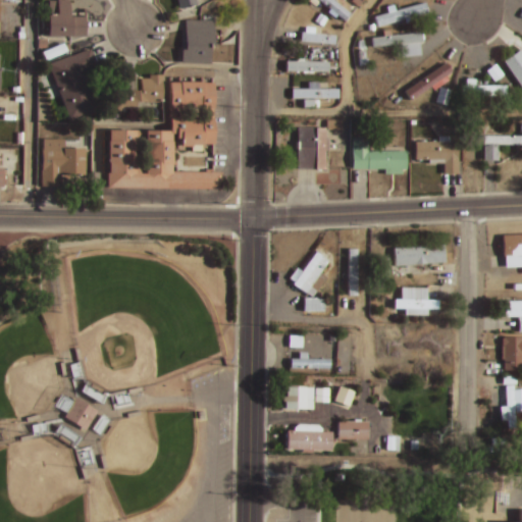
[(40,9),(51,9),(51,10),(56,10),(56,0),(67,0),(67,13),(70,13),(70,15),(85,15),(85,35),(40,36),(40,9)]
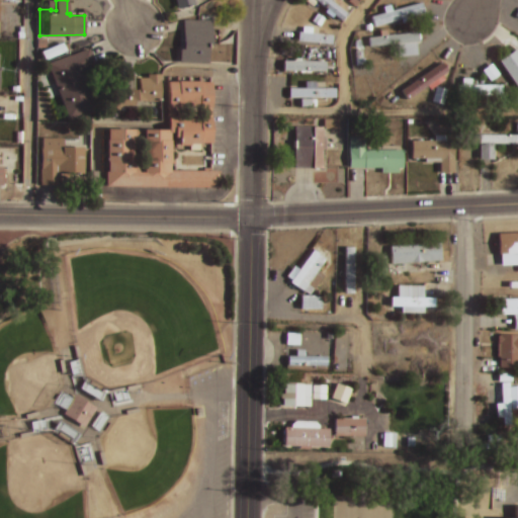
[(192,0),(193,3),(173,9),(171,0),(192,0)]
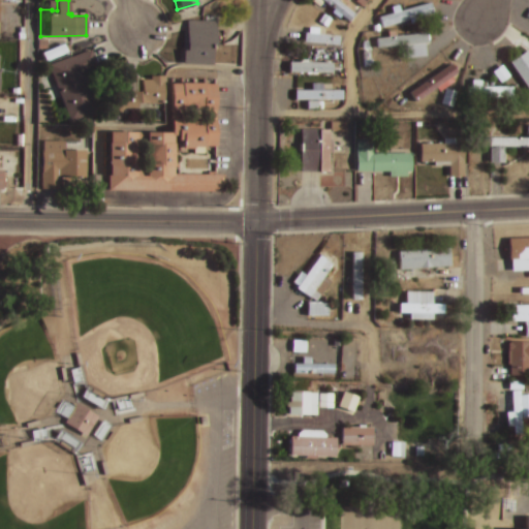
[(338,0),(354,12),(347,20),(321,0),(338,0)]
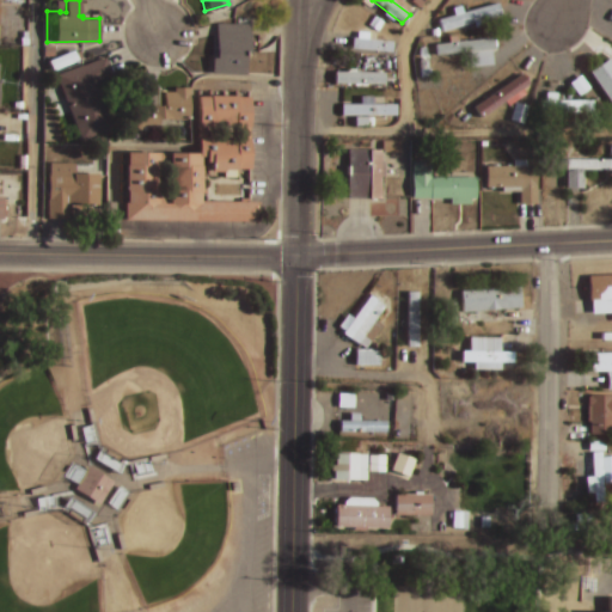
[(499,1),(501,13),(445,29),(442,18),(499,1)]
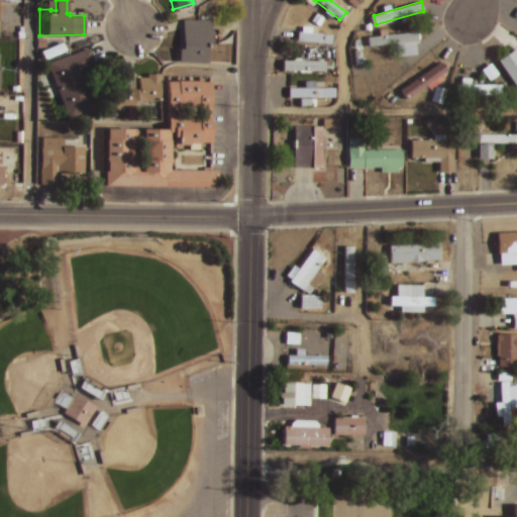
[(182,16),(209,17),(209,41),(206,41),(205,61),(181,60),(182,16)]
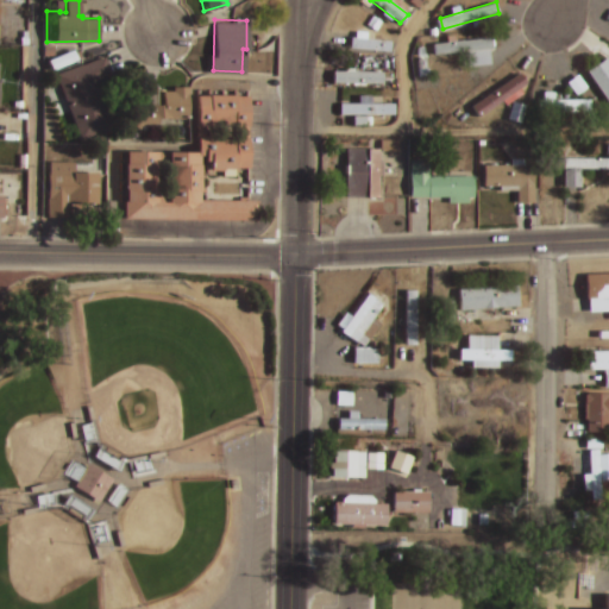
[(351,36),(391,41),(390,50),(350,46),(351,36)]
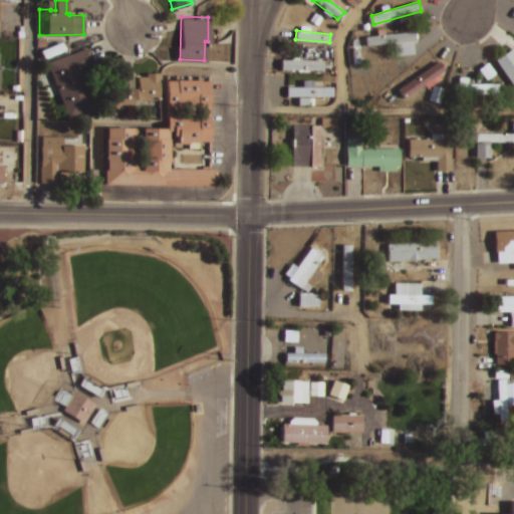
[(415,30),(416,39),(367,45),(366,36),(415,30)]
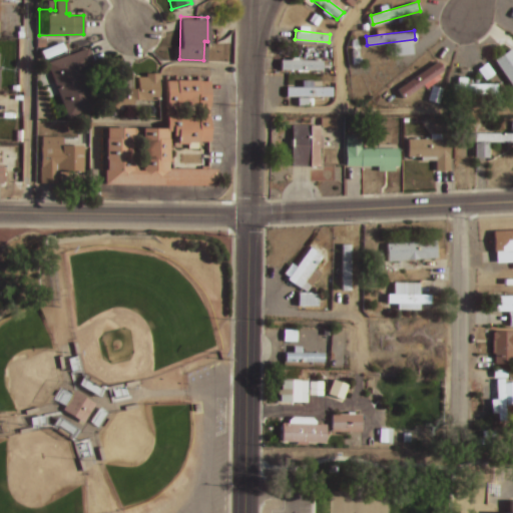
[(87,46),(94,64),(81,69),(95,106),(66,117),(46,62),(87,46)]
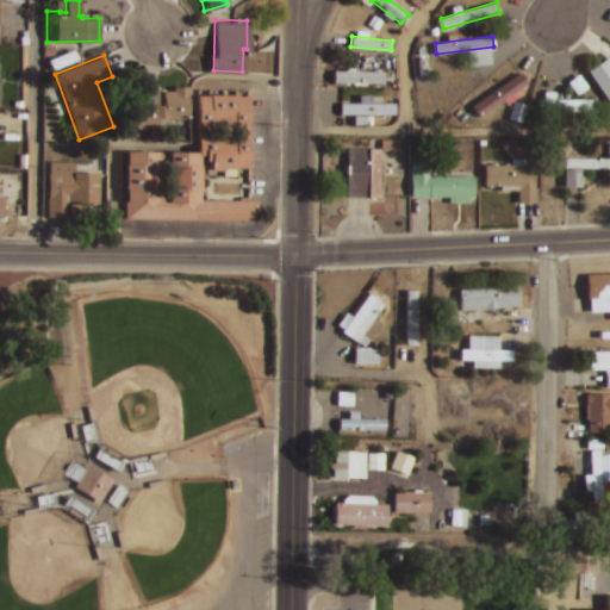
[(609,68),(605,61),(586,74),(609,109),(609,68)]
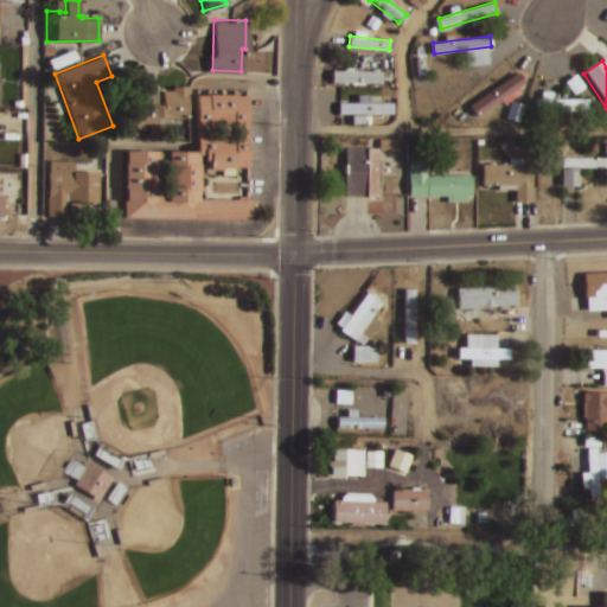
[(332,70),(382,70),(381,82),(332,82),(332,70)]
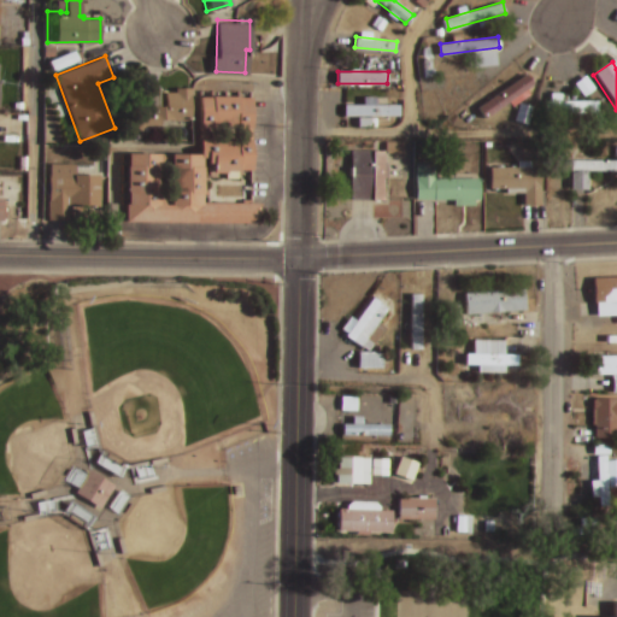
[(529,72),(535,81),(485,115),(479,106),(529,72)]
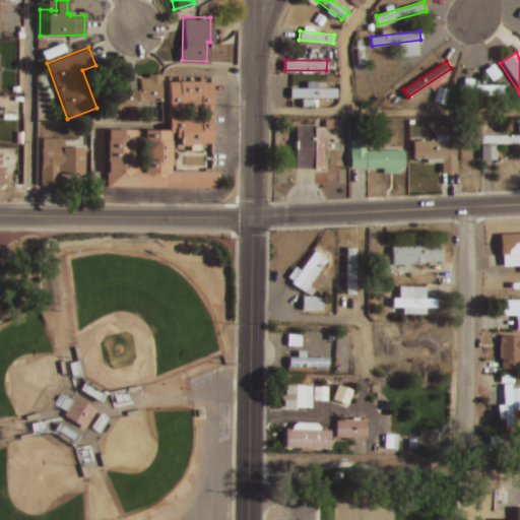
[(106,100),(110,100),(110,94),(114,91),(116,91),(116,76),(132,76),(132,87),(137,87),(137,76),(145,76),(145,73),(159,73),(159,99),(133,99),(133,106),(118,106),(118,109),(106,109),(106,100)]
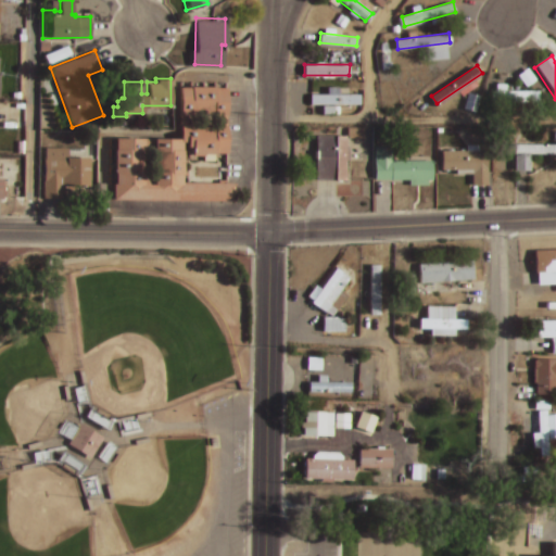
[(179,123),(193,123),(193,124),(213,124),(213,123),(219,123),(219,113),(214,113),(214,112),(192,112),(192,114),(180,114),(180,86),(191,86),(191,85),(215,85),(215,86),(226,86),(226,111),(228,111),(228,124),(226,124),(226,151),(204,152),(204,155),(190,155),(190,140),(181,140),(181,137),(179,137),(179,123)]
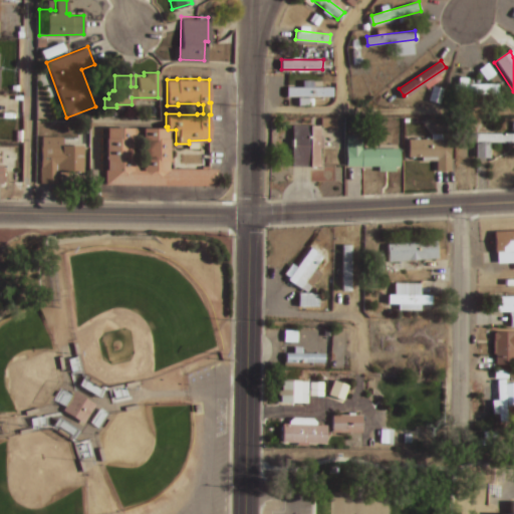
[(454,83),(499,83),(499,93),(454,93),(454,83)]
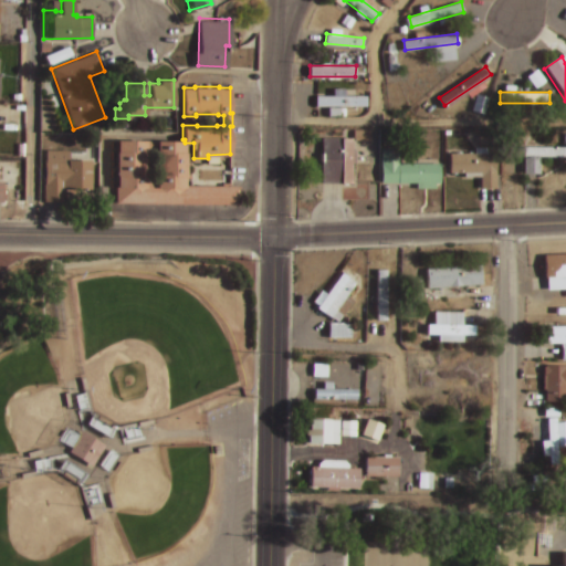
[(316,95),(367,95),(367,105),(316,105),(316,95)]
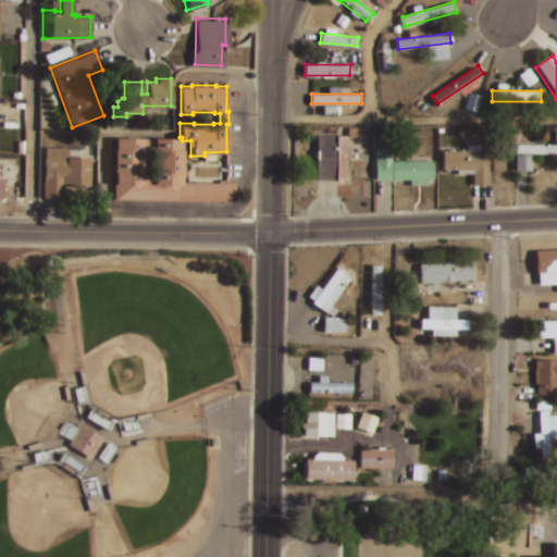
[(463,110),(474,113),(480,98),(469,95),(463,110)]
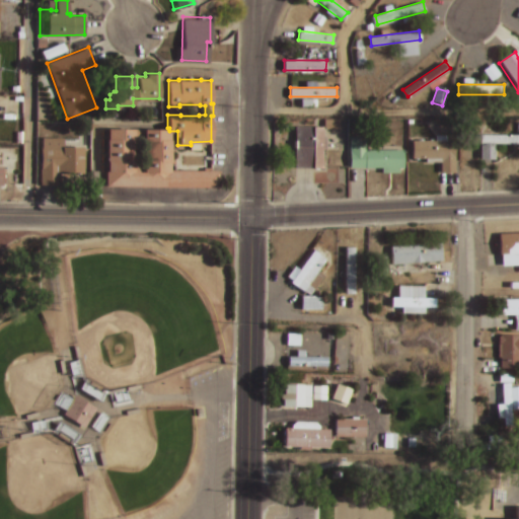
[(109,126),(134,127),(133,164),(143,164),(144,127),(167,128),(167,131),(169,131),(168,169),(220,170),(220,189),(107,187),(109,126)]
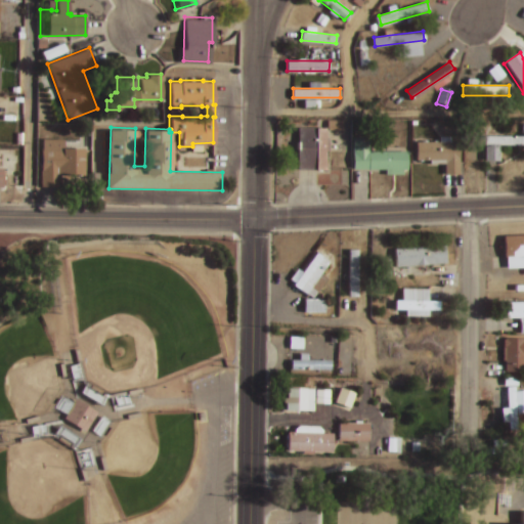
[(298,127),(326,127),(326,137),(331,137),(331,150),(326,150),(326,169),(299,169),(298,127)]
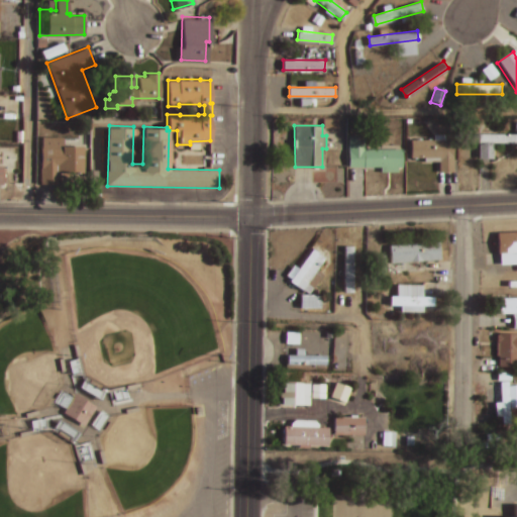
[(478,133),(516,133),(516,142),(516,147),(510,147),(510,142),(493,142),(493,159),(480,159),(480,142),(478,142),(478,133)]
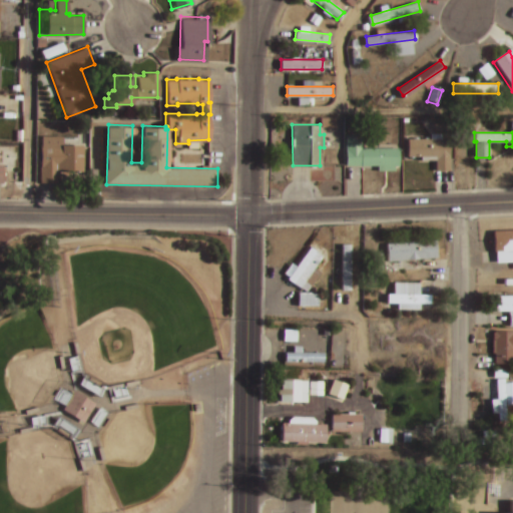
[(408,138),(430,138),(430,133),(442,133),(442,134),(450,134),(450,170),(436,170),(436,159),(421,159),(421,155),(408,155),(408,138)]
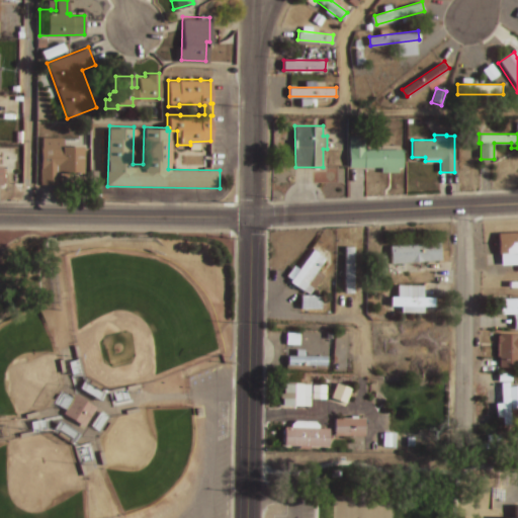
[(349,136),(366,136),(366,149),(403,149),(403,167),(349,167),(349,136)]
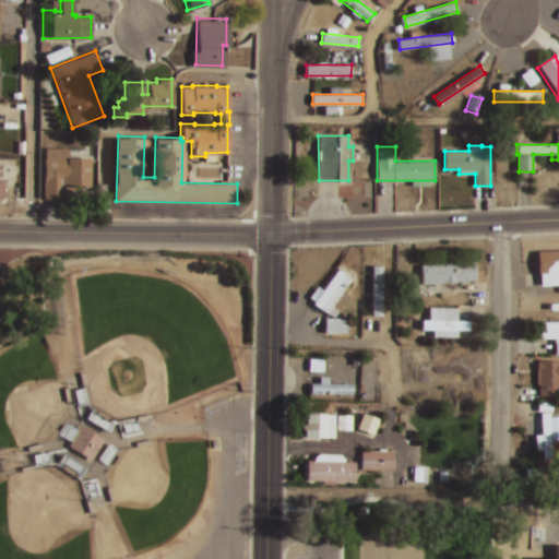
[(43,157),(91,157),(91,177),(69,177),(62,181),(62,199),(44,199),(43,157)]
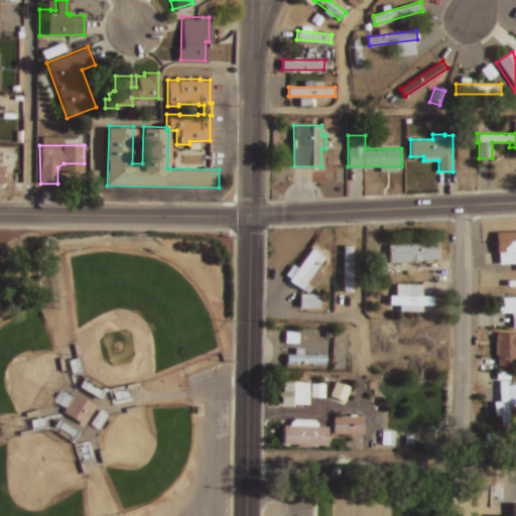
[(515,233),(515,251),(499,252),(498,234),(515,233)]
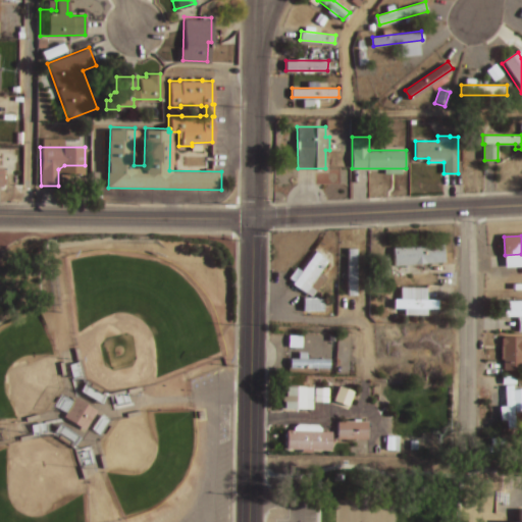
[(440,247),(441,256),(390,259),(390,250),(440,247)]
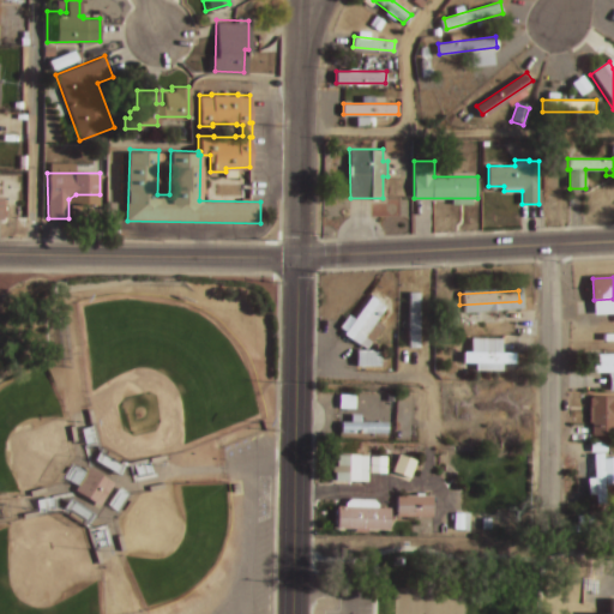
[(407,294),(407,349),(419,349),(419,294),(407,294)]
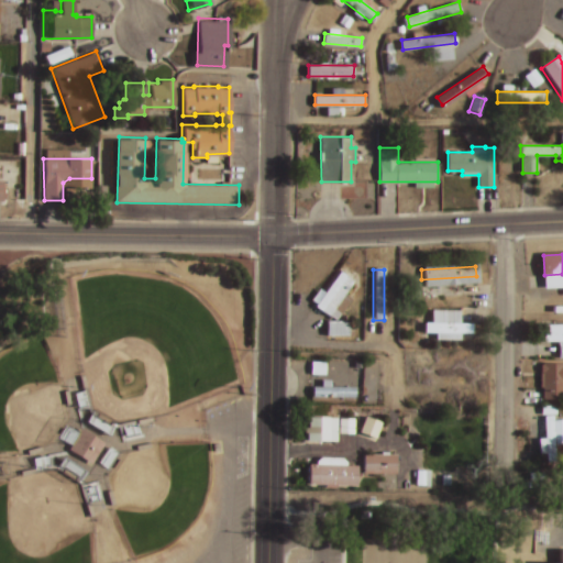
[(341,271),(354,282),(329,316),(316,306),(341,271)]
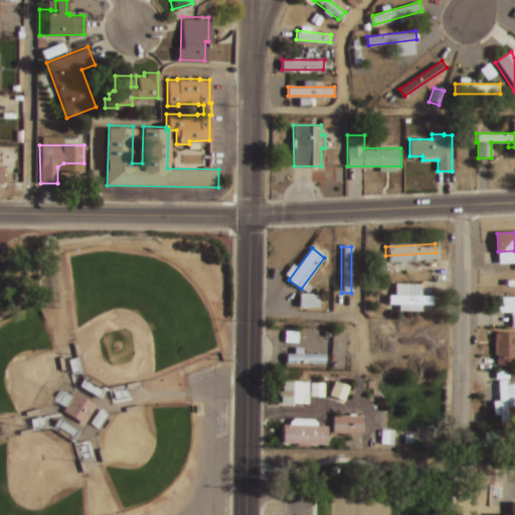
[(388,294),(395,294),(395,284),(421,284),(421,296),(433,296),(433,305),(421,305),(421,311),(388,311),(388,294)]
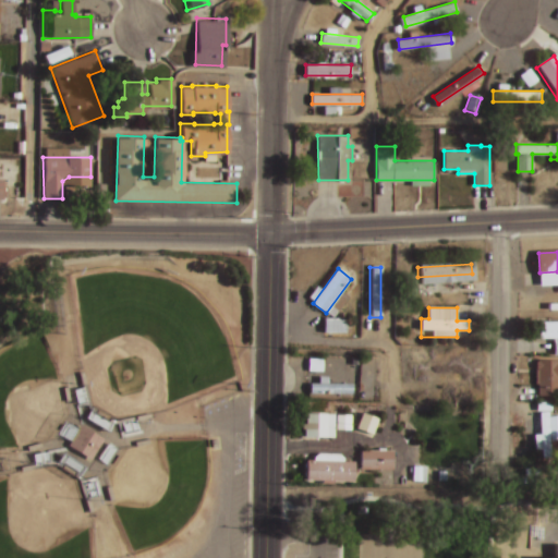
[(540,320),(557,320),(557,355),(554,355),(555,339),(540,339),(540,320)]
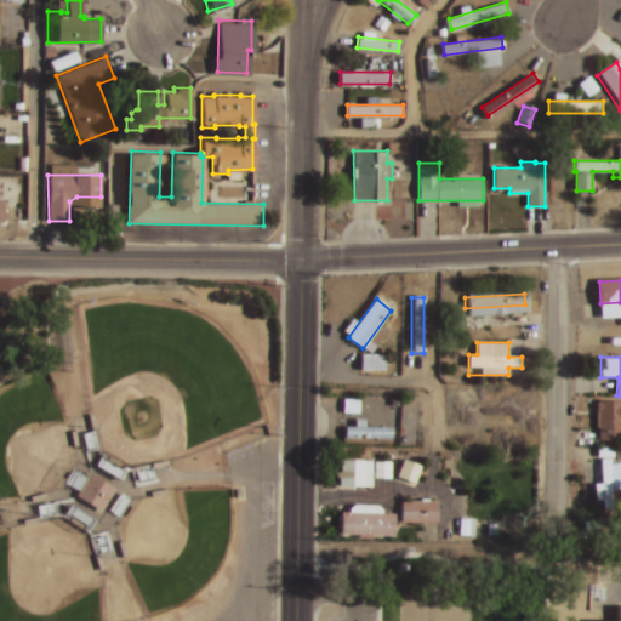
[(364,365),(365,372),(379,369),(377,362),(364,365)]
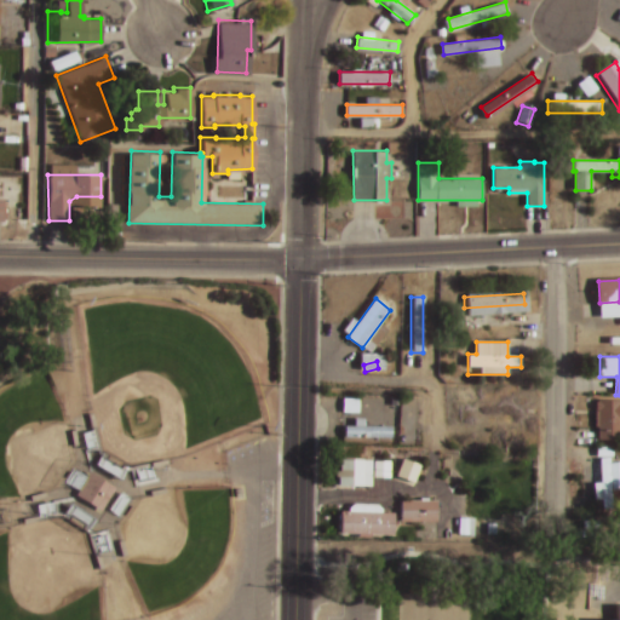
[(484,397),(509,397),(510,438),(494,438),(494,430),(488,431),(488,412),(484,412),(484,397)]
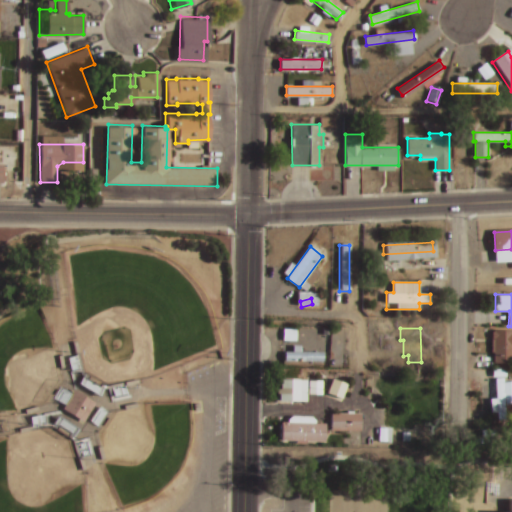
[(495,331),(503,331),(503,329),(511,329),(511,362),(495,362),(495,331)]
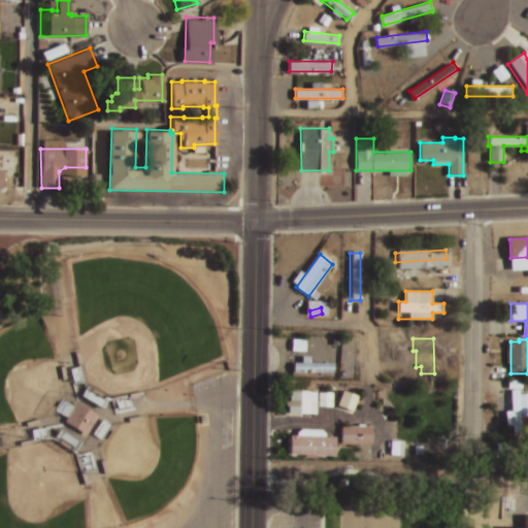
[(292,376),(332,376),(332,365),(292,365),(292,376)]
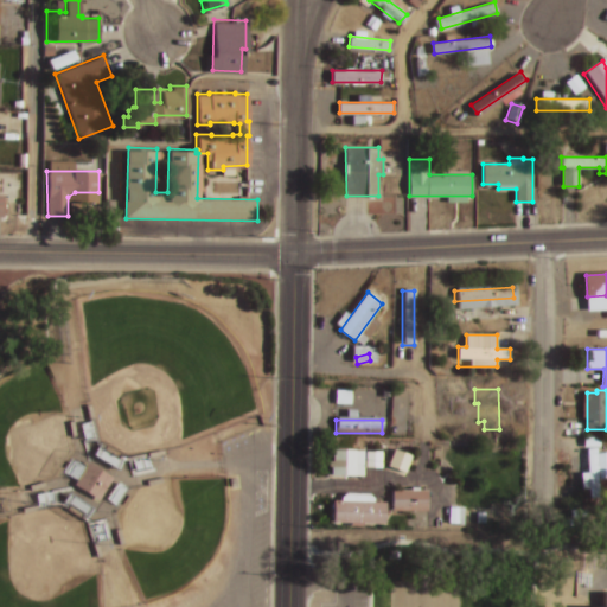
[(596,448),(599,497),(590,498),(588,448),(596,448)]
